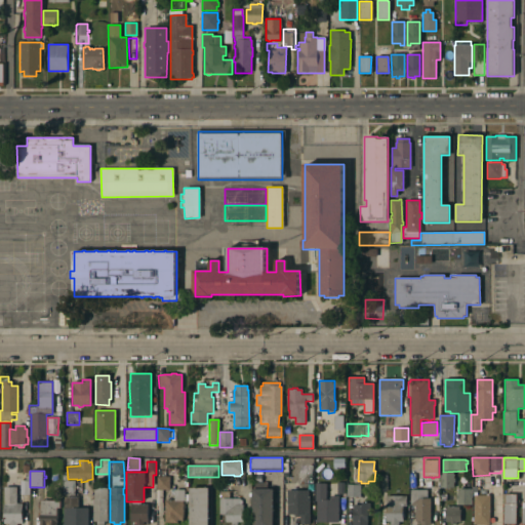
[(266,483),(252,483),(252,471),(266,471),(266,483)]
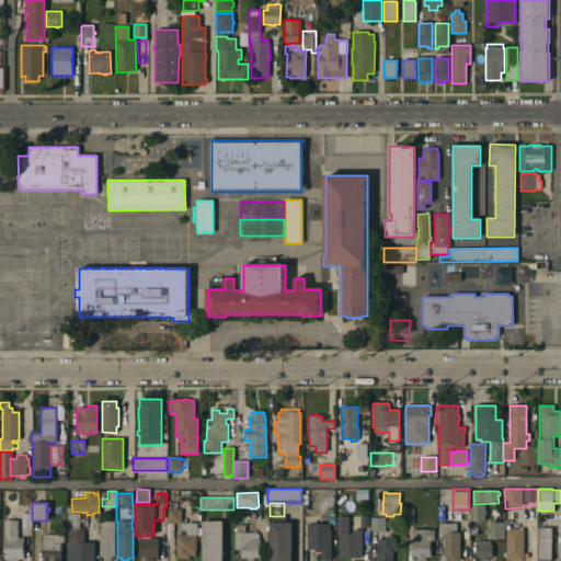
[(484,511),(485,511),(485,516),(484,516),(484,522),(470,522),(470,504),(484,505),(484,511)]
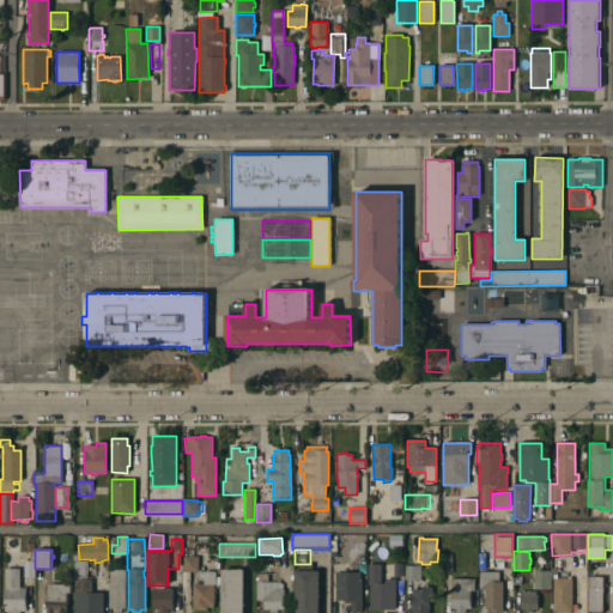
[(86,580),(73,580),(72,554),(78,554),(78,562),(86,562),(86,580)]
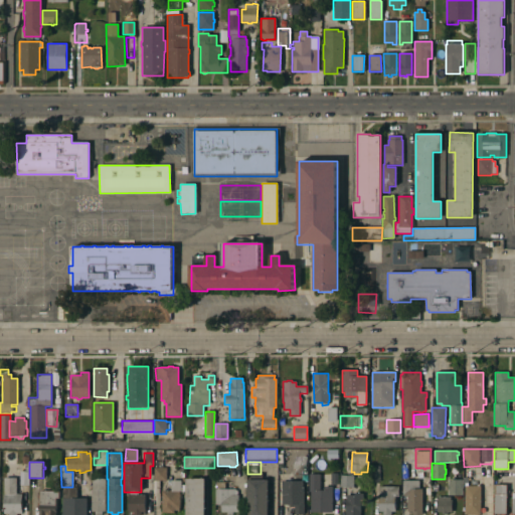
[(166,481),(154,481),(154,468),(166,468),(166,481)]
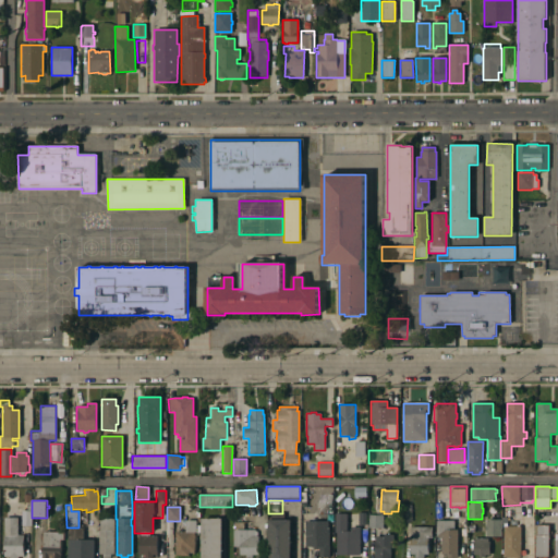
[(32,526),(23,526),(24,557),(17,557),(9,557),(3,557),(3,536),(4,536),(4,518),(21,518),(21,511),(32,511),(32,518),(32,526)]
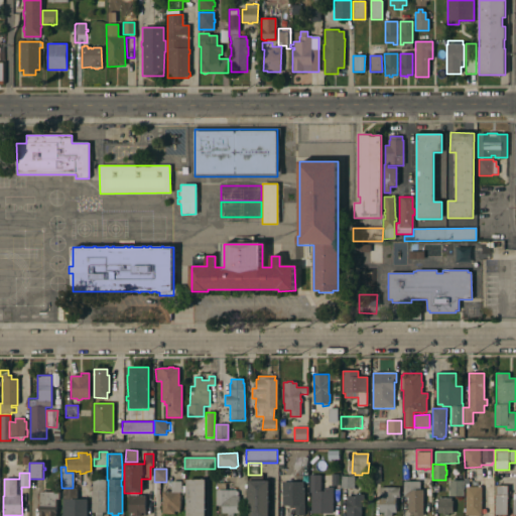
[(339,474),(339,485),(331,486),(332,474),(339,474)]
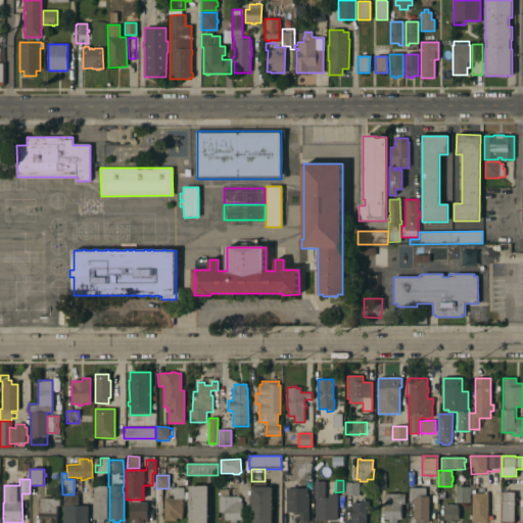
[(266,481),(266,487),(272,487),(272,522),(251,522),(251,481),(265,481),(266,481)]
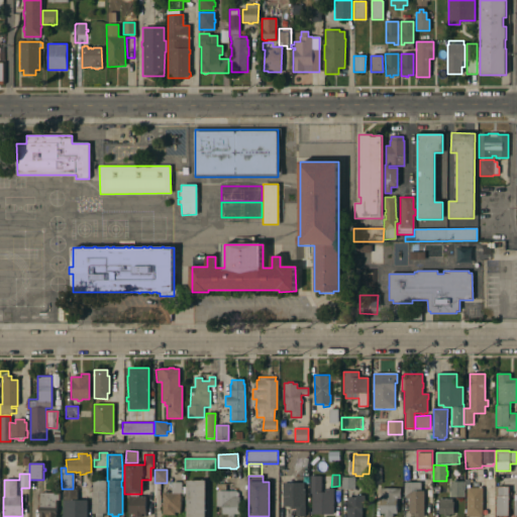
[(333,515),(311,515),(311,495),(310,494),(310,476),(321,476),(321,493),(325,493),(325,489),(333,489),(333,515)]
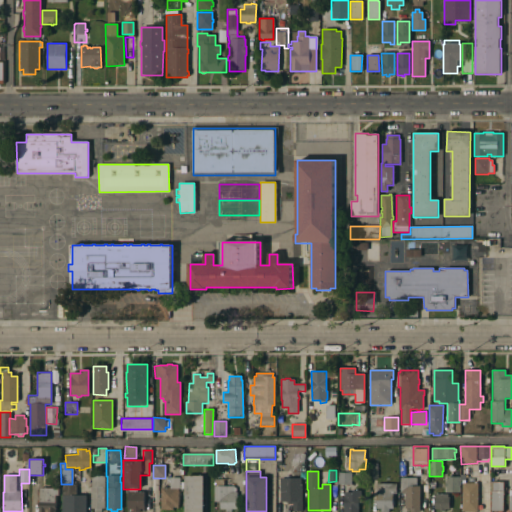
[(351,485),(338,485),(338,473),(351,473),(351,485)]
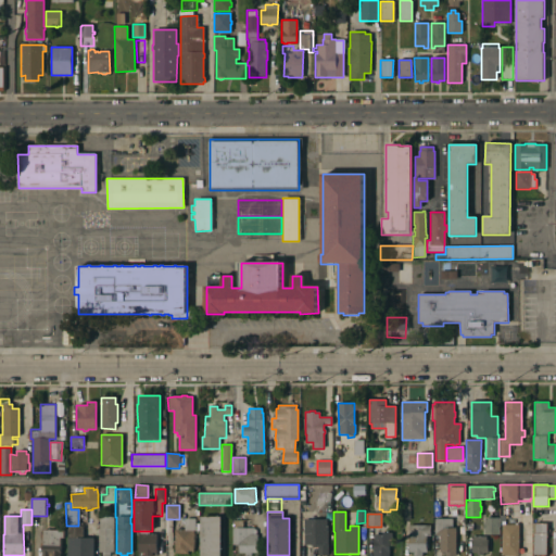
[(114,553),(110,553),(110,555),(102,555),(102,553),(98,553),(98,529),(99,529),(99,517),(114,517),(114,553)]
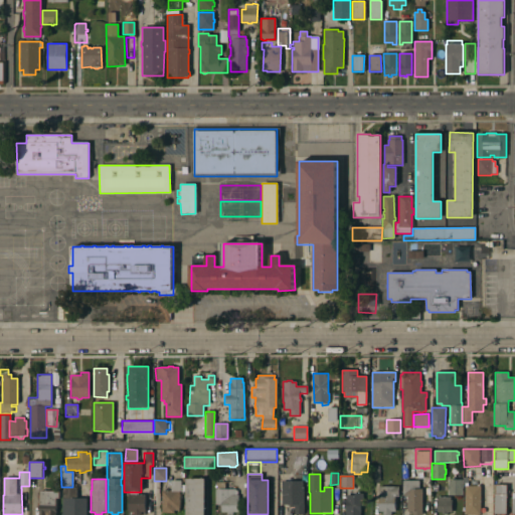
[(204,514),(186,514),(186,479),(204,479),(204,514)]
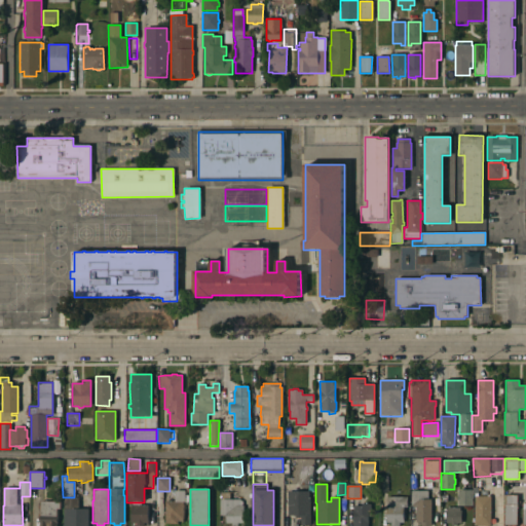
[(458,506),(458,500),(457,500),(457,495),(458,495),(458,490),(472,490),(472,506),(458,506)]
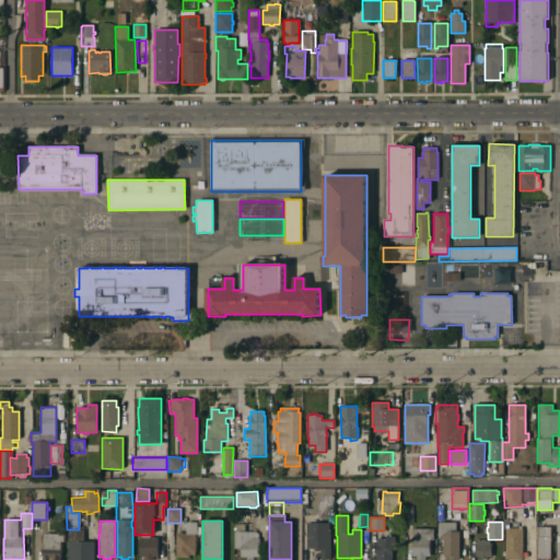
[(197,535),(195,535),(195,556),(189,556),(189,558),(175,558),(176,534),(186,534),(186,523),(197,523),(197,535)]
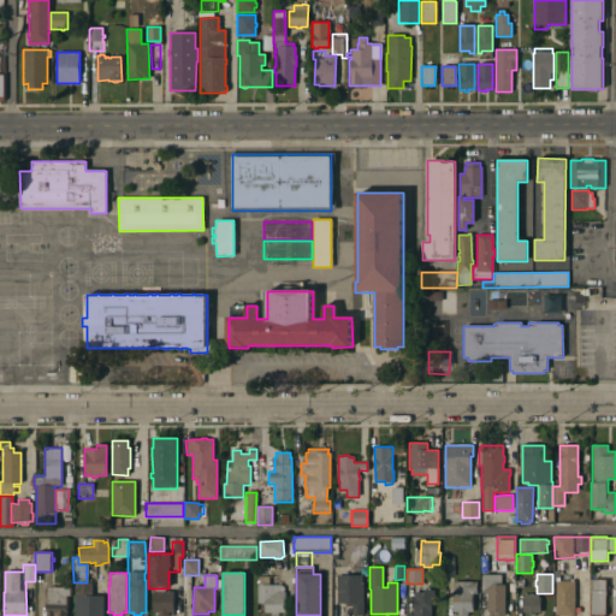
[(363,615),(351,615),(351,606),(345,606),(345,604),(331,604),(330,578),(337,578),(337,576),(362,575),(362,585),(363,585),(363,615)]
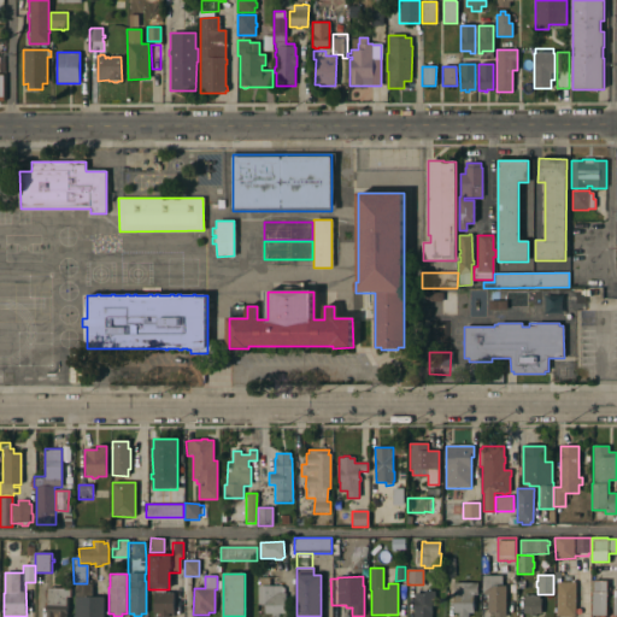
[(486,598),(483,597),(482,594),(482,576),(501,576),(501,586),(505,586),(506,616),(494,616),(494,613),(488,613),(488,598),(486,598)]
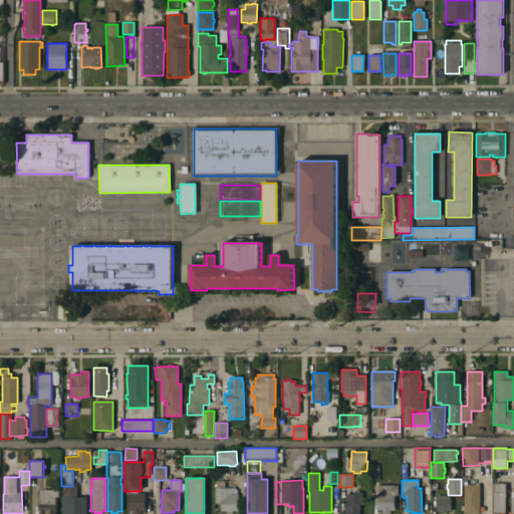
[(505,513),(504,513),(493,513),(493,494),(491,494),(491,484),(506,484),(505,513)]
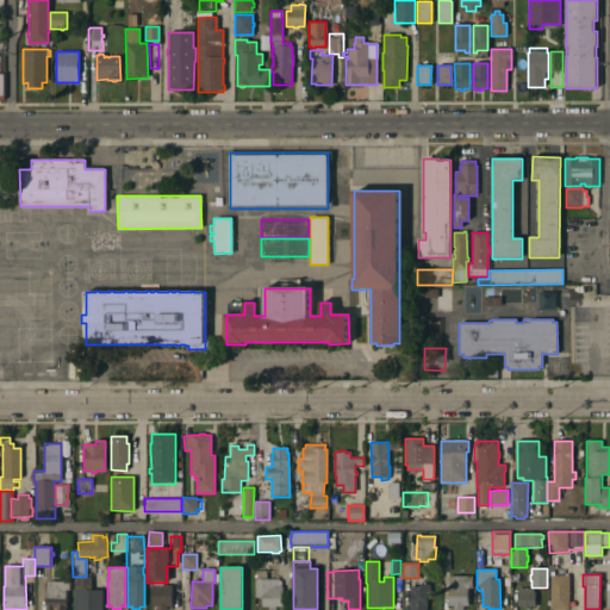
[(567,609),(551,609),(552,576),(568,577),(567,609)]
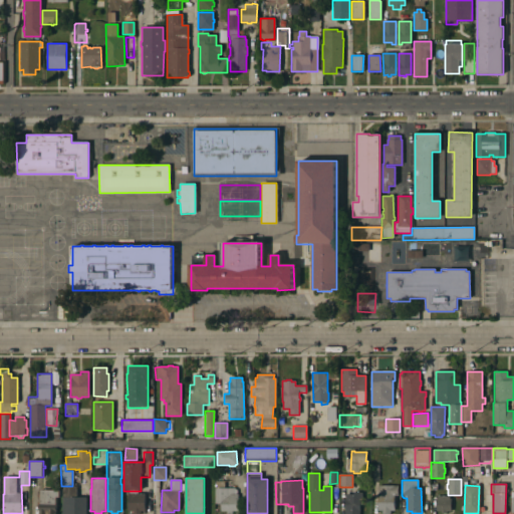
[(398,486),(398,496),(395,496),(394,511),(390,511),(390,513),(381,513),(381,511),(377,511),(377,486),(398,486)]
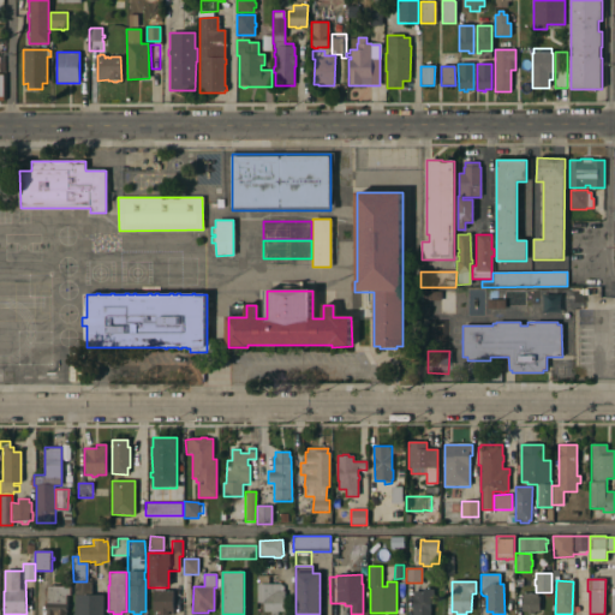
[(102,614),(75,614),(75,583),(91,583),(91,596),(102,596),(102,614)]
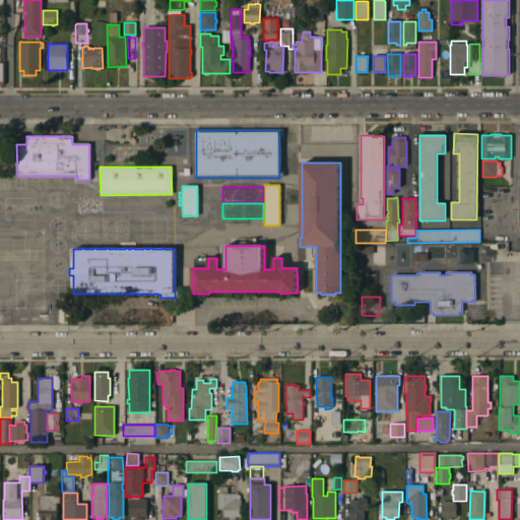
[(236,499),(241,499),(241,518),(235,518),(235,519),(229,519),(229,518),(222,518),(222,510),(217,510),(217,494),(236,494),(236,499)]
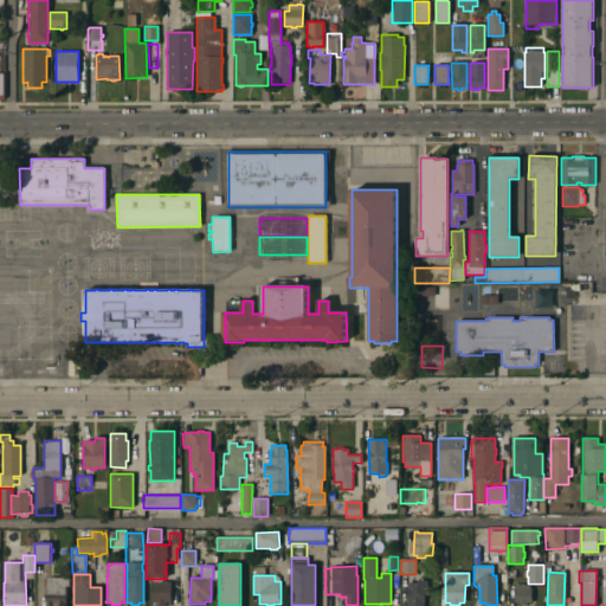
[(69,587),(65,587),(65,605),(45,605),(46,578),(69,579),(69,587)]
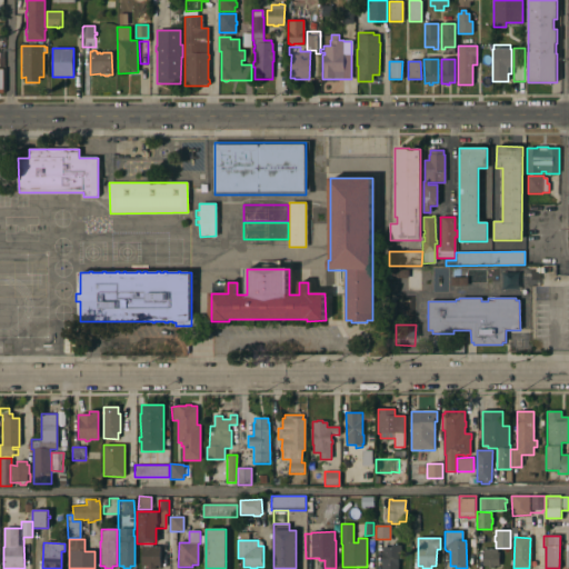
[(391,548),(391,546),(401,546),(400,555),(398,555),(398,568),(381,568),(382,548),(391,548)]
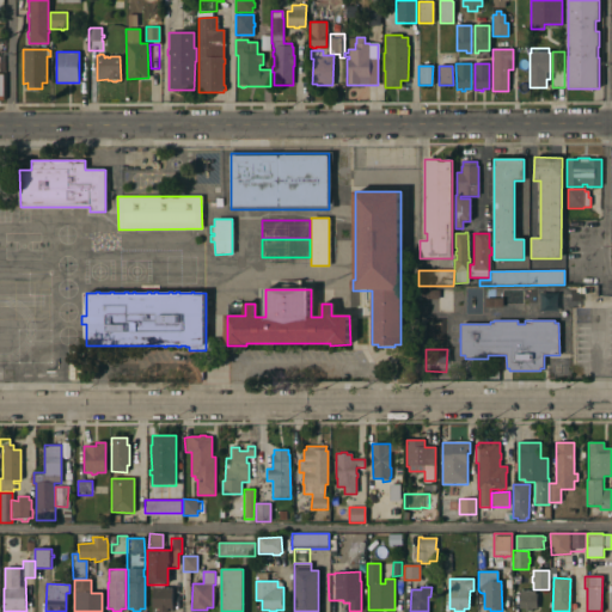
[(172,609),(166,609),(166,611),(158,611),(158,610),(152,610),(152,588),(172,588),(172,609)]
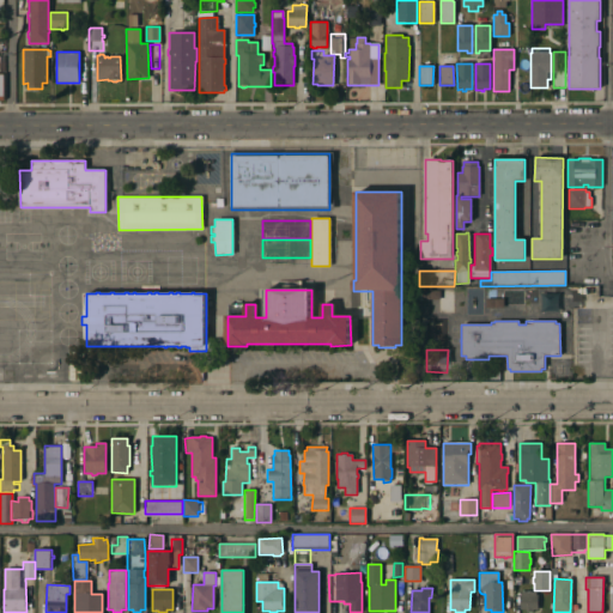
[(538,611),(532,610),(532,612),(525,612),(525,610),(520,610),(521,592),(535,592),(535,595),(538,595),(538,611)]
